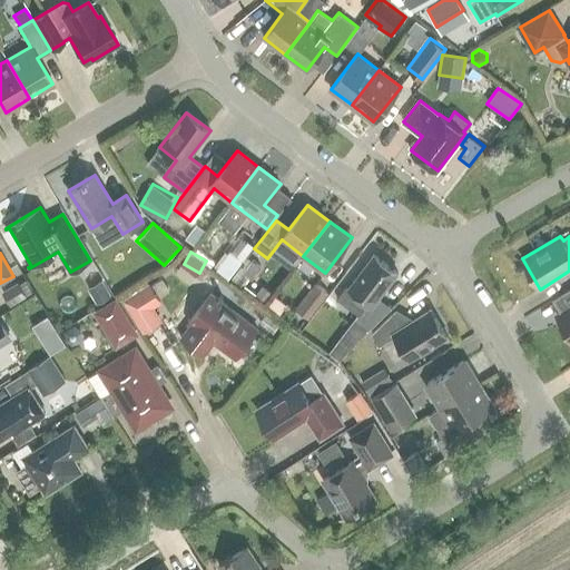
[(216,268),(228,278),(241,262),(228,253),(216,268)]
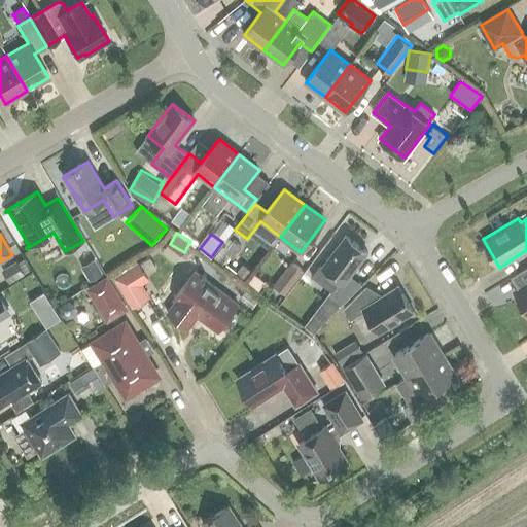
[(320,264),(311,276),(312,277),(314,275),(332,289),(331,290),(328,294),(316,311),(327,320),(342,305),(362,284),(353,278),(351,276),(369,253),(345,236),(323,265),(320,264)]
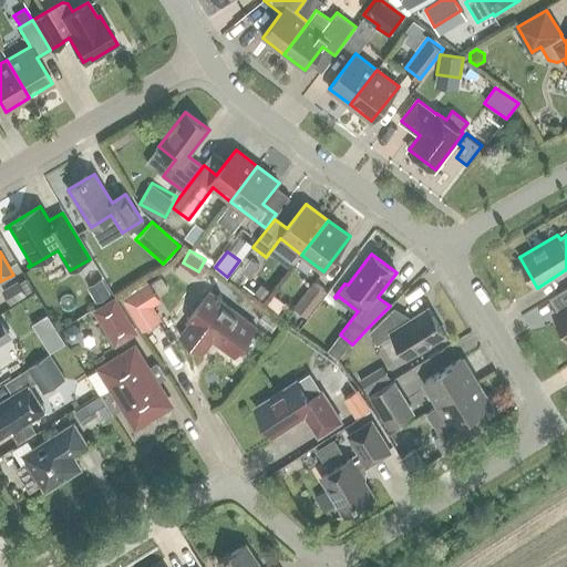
[(112,291),(103,277),(92,284),(101,298),(112,291)]
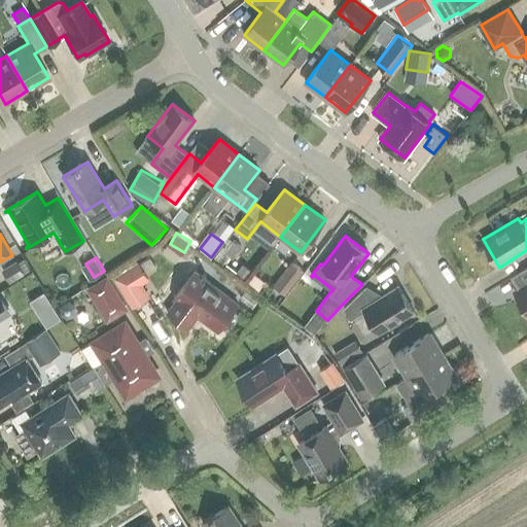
[(138,262),(135,258),(110,274),(133,308),(150,296),(142,284),(150,279),(139,261),(138,262)]
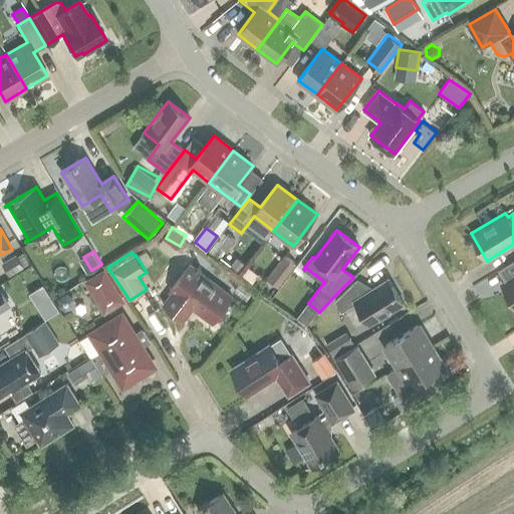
[(296,264),(284,255),(267,278),(279,287),(296,264)]
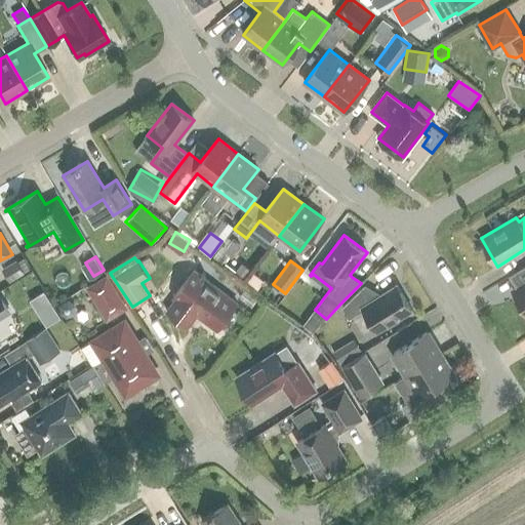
[(236,271),(242,276),(248,269),(241,264),(236,271)]
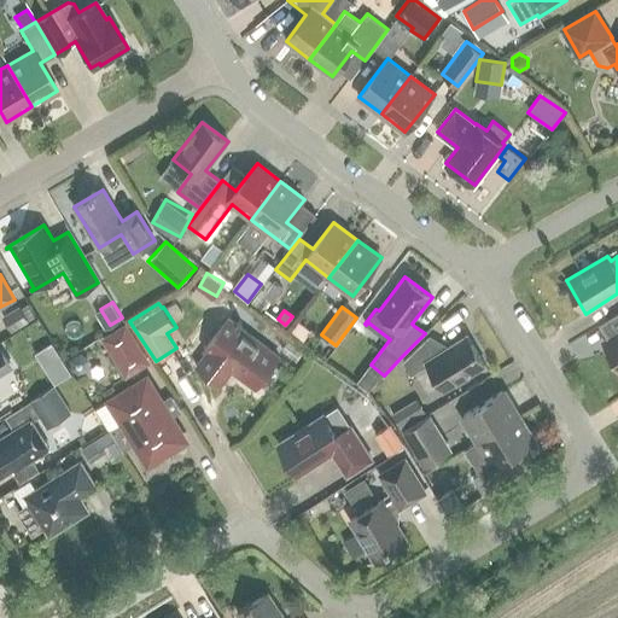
[(29,324),(21,312),(5,322),(12,334),(29,324)]
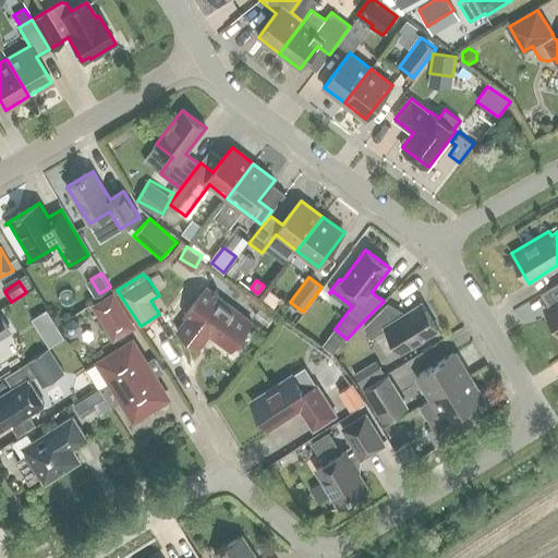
[(184,316),(187,317),(178,331),(199,348),(209,335),(231,351),(252,323),(206,288),(184,316)]
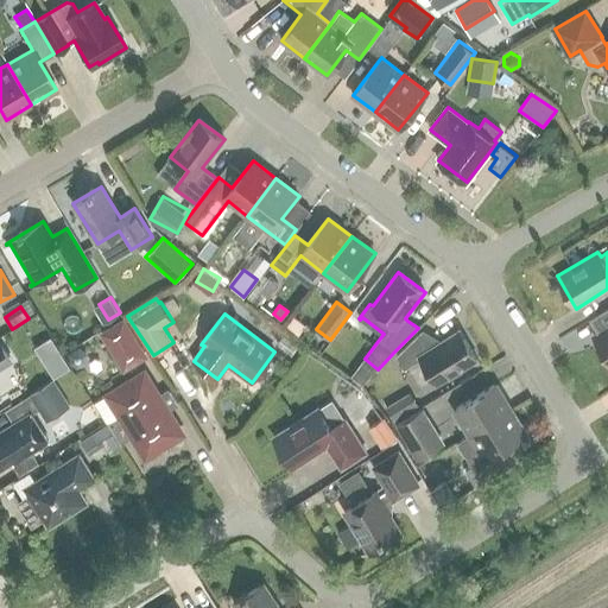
[(122,323),(105,335),(125,367),(143,355),(122,323)]
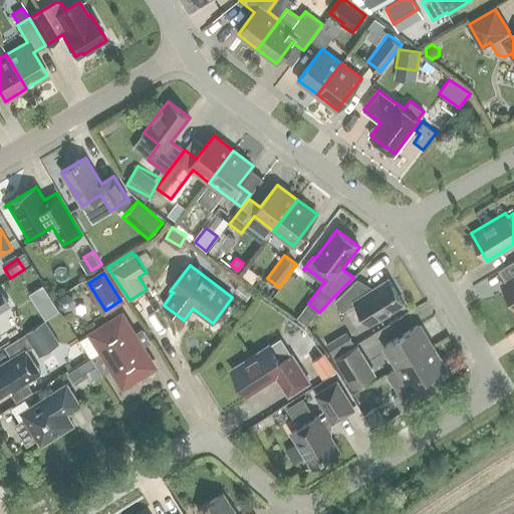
[(369,324),(404,303),(389,279),(366,293),(356,281),(335,301),(341,312),(356,303),(369,324)]
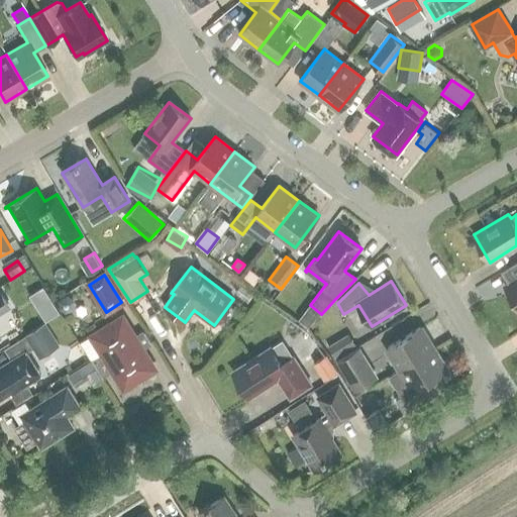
[(516,306),(516,281),(506,288),(516,306)]
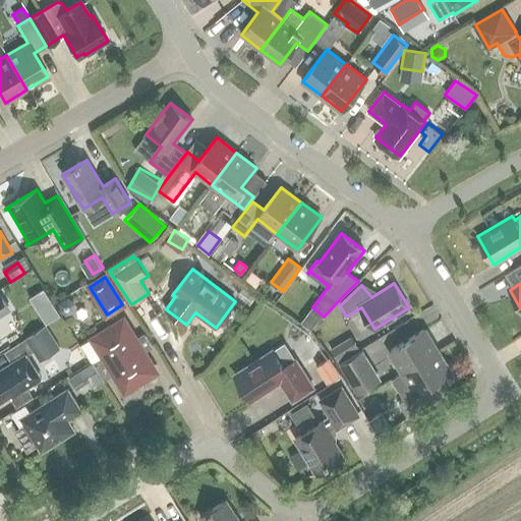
[(0,339),(0,317),(11,310),(0,293),(0,339)]
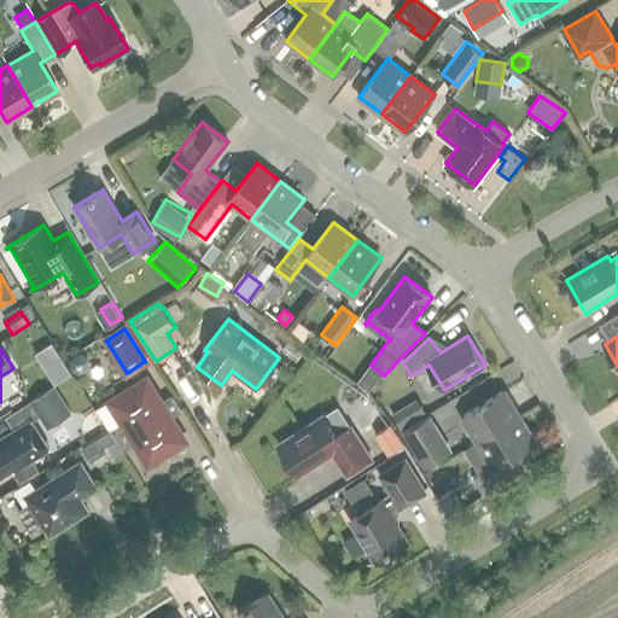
[(66,365),(52,373),(57,382),(71,373),(66,365)]
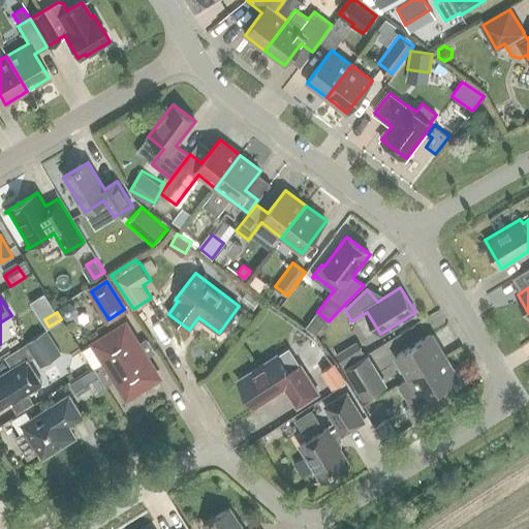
[(317,312),(311,321),(321,329),(329,321),(317,312)]
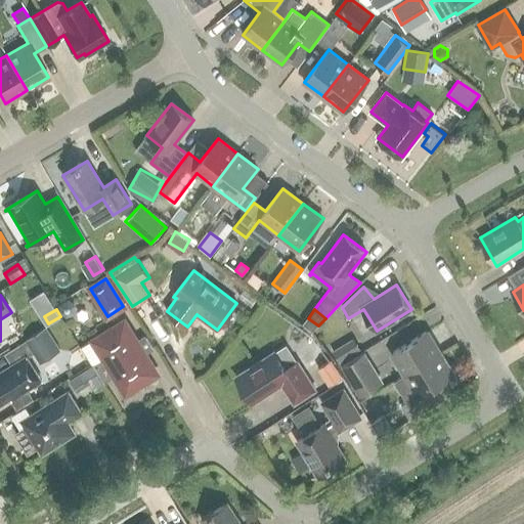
[(123,325),(97,342),(106,356),(93,365),(103,383),(118,375),(127,389),(154,373),(123,325)]
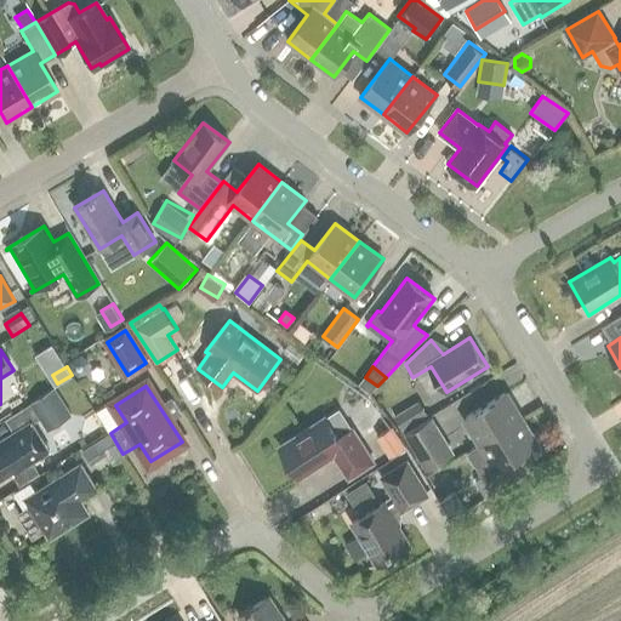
[(46,428),(69,414),(53,388),(30,403),(46,428)]
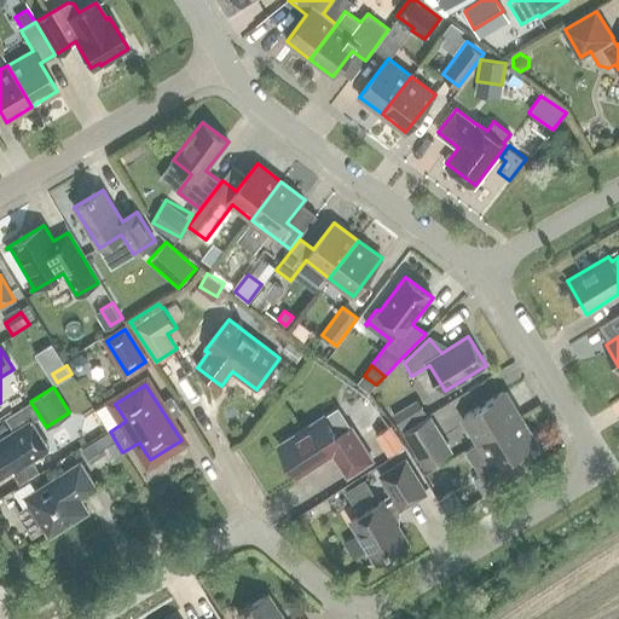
[(464,416),(480,441),(519,417),(503,393),(464,416)]
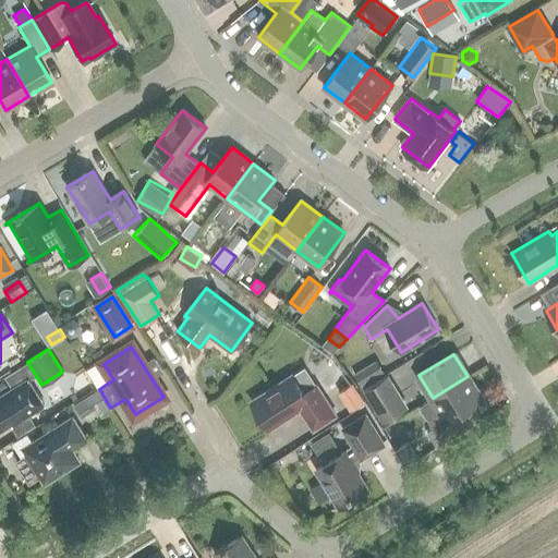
[(373,377),(365,366),(354,373),(361,385),(373,377)]
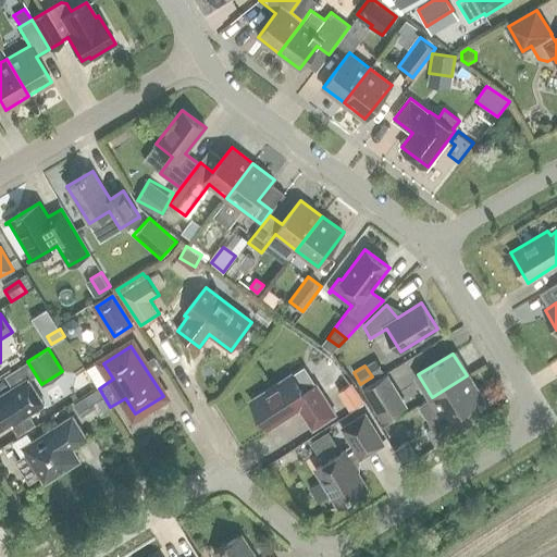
[(362,388),(383,421),(408,406),(388,373),(362,388)]
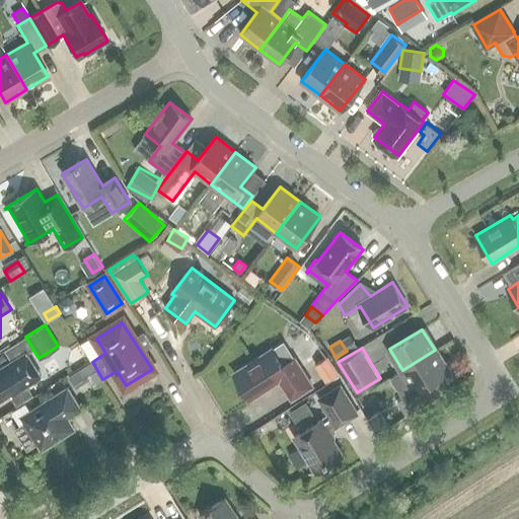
[(253,397),(280,380),(292,399),(312,386),(294,358),(283,365),(273,349),(236,372),(253,397)]
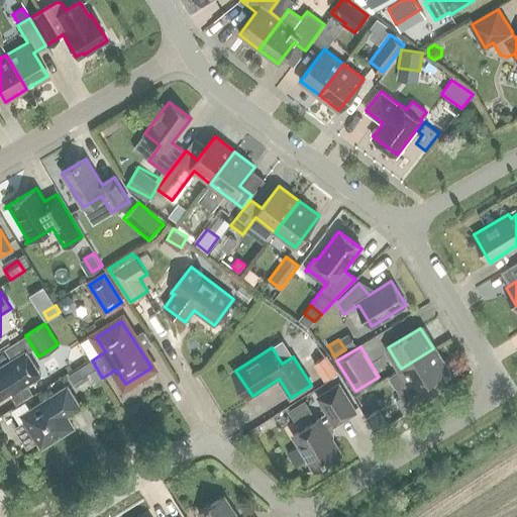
[(446,370),(433,348),(401,369),(408,380),(399,386),(405,395),(396,400),(404,414),(432,397),(424,384),(446,370)]
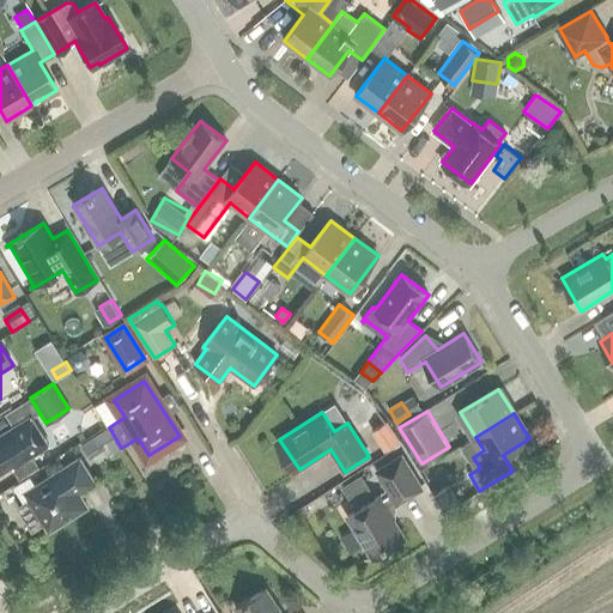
[(0,436),(0,472),(12,465),(20,477),(37,467),(31,456),(49,445),(31,417),(0,436)]
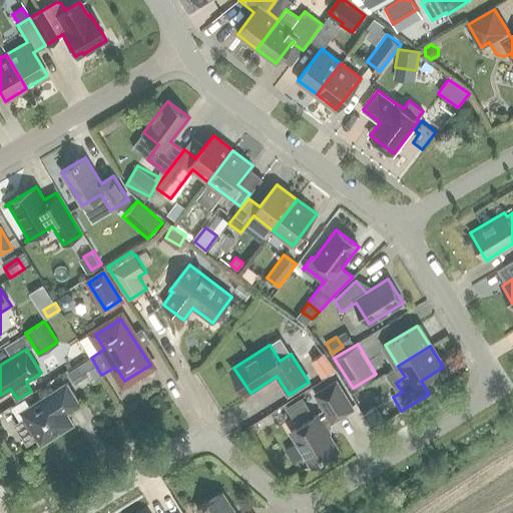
[(321,378),(336,370),(326,352),(311,360),(321,378)]
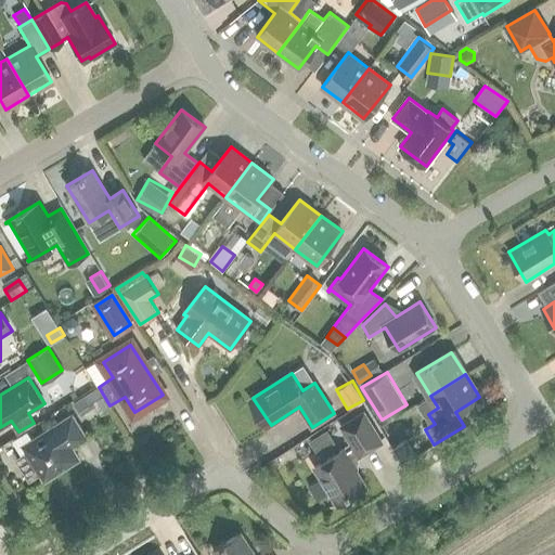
[(81,416),(92,409),(89,403),(84,396),(73,403),(78,411),(81,416)]
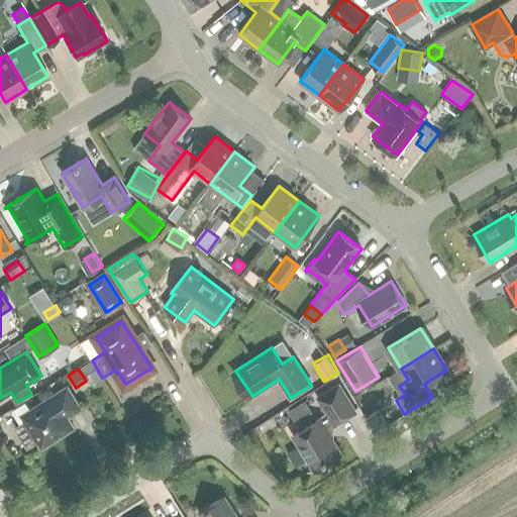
[(325,428),(334,423),(335,425),(355,412),(338,385),(318,398),(328,414),(320,419),(319,419),(294,435),(315,470),(341,453),(325,428)]
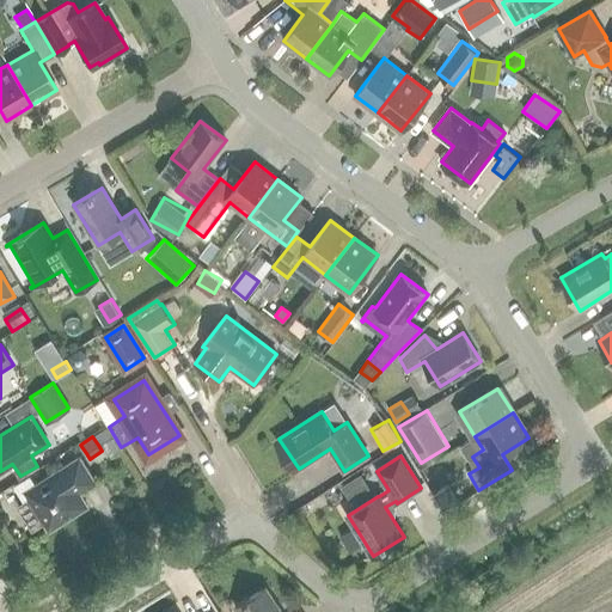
[(80,458),(25,491),(31,501),(20,507),(34,527),(43,520),(49,530),(87,506),(79,491),(95,482),(80,458)]
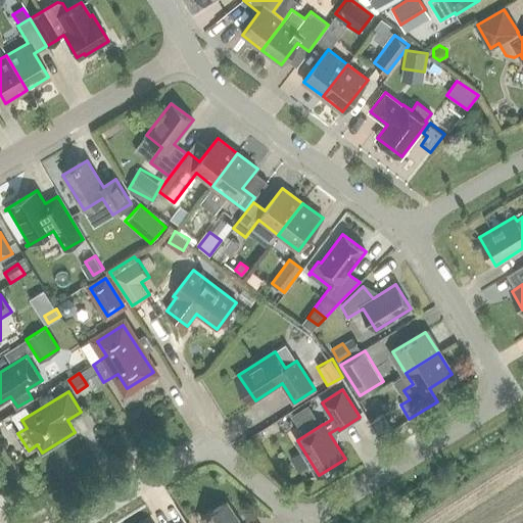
[(308,403),(291,415),(298,427),(316,417),(308,403)]
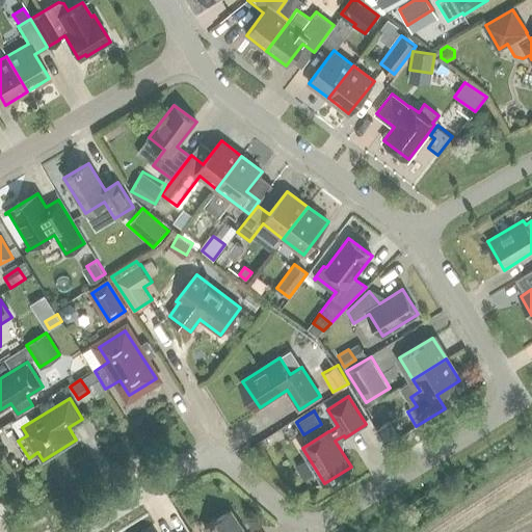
[(399,437),(391,424),(377,432),(386,446),(399,437)]
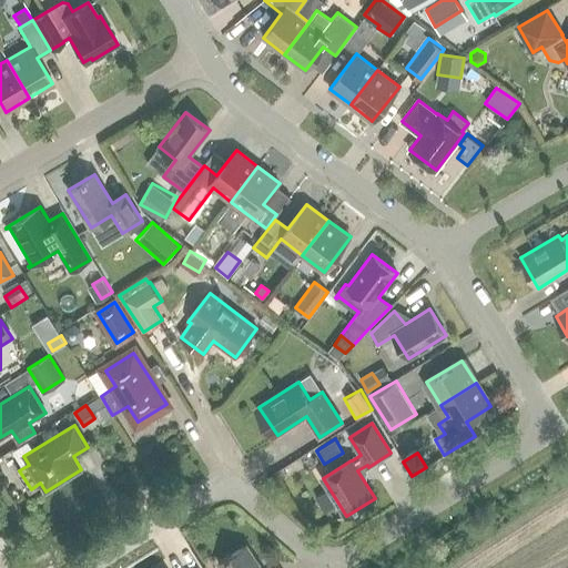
[(261,567),(246,545),(219,563),(221,567),(261,567)]
